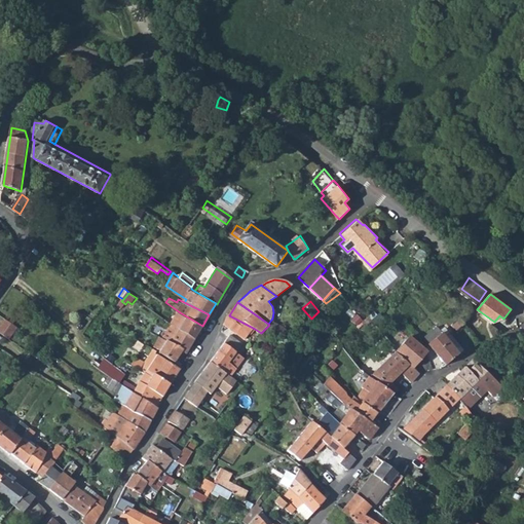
[(180,312),(173,323),(195,338),(202,326),(180,312)]
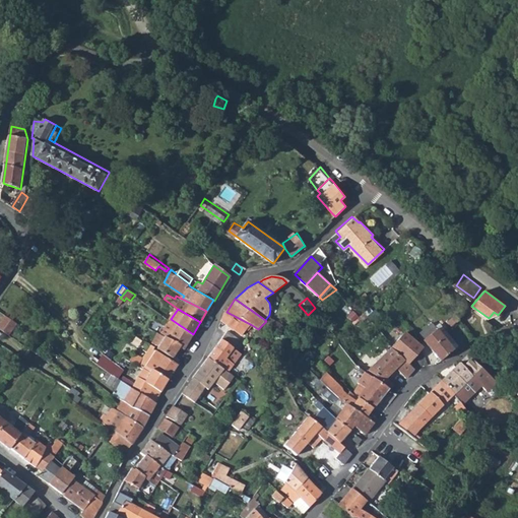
[(227,312),(222,321),(236,328),(236,327),(245,332),(247,329),(249,330),(252,325),(227,312)]
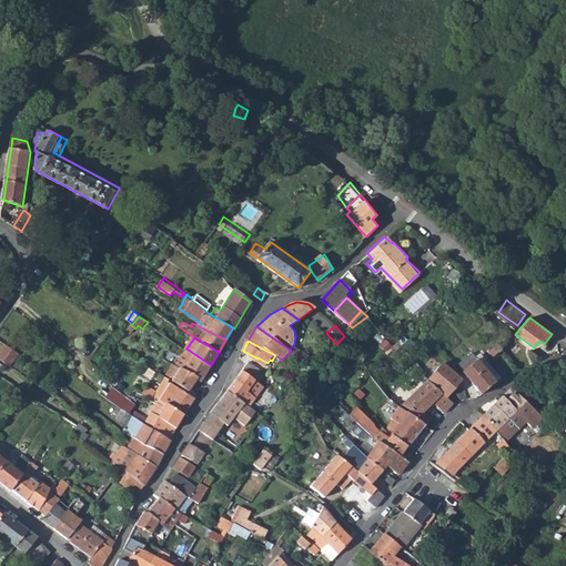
[(6,344),(0,351),(0,357),(10,365),(19,352),(6,344)]
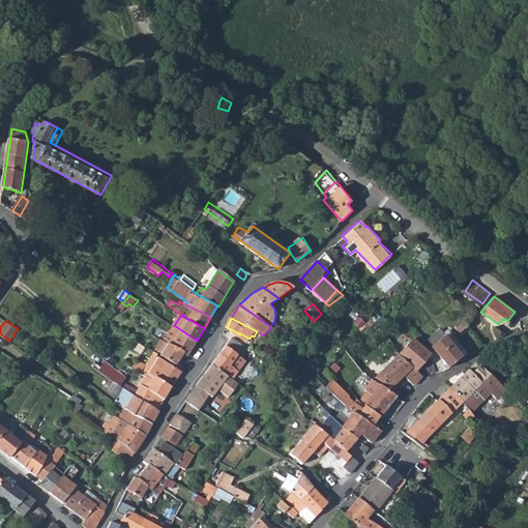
[(282,331),(273,322),(270,326),(271,327),(279,334),(282,331)]
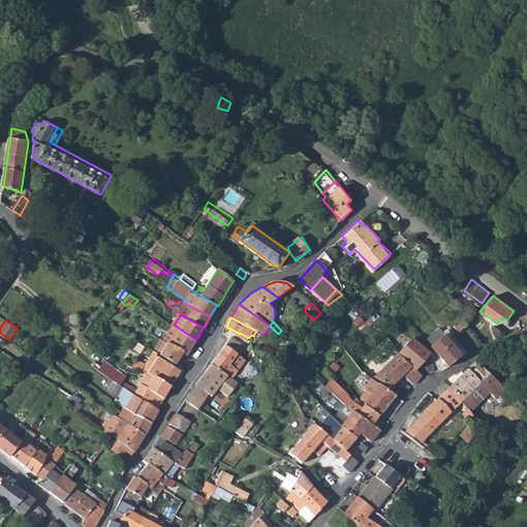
[(162,338),(157,347),(163,350),(161,353),(178,363),(184,352),(187,354),(196,340),(174,324),(164,339),(162,338)]
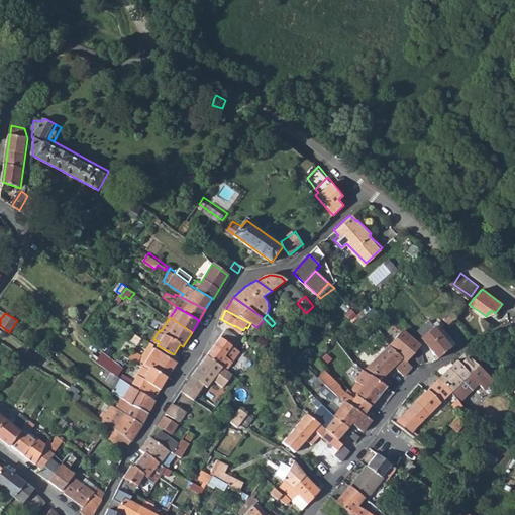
[(433,326),(422,337),(438,357),(451,347),(442,337),(437,330),(433,326)]
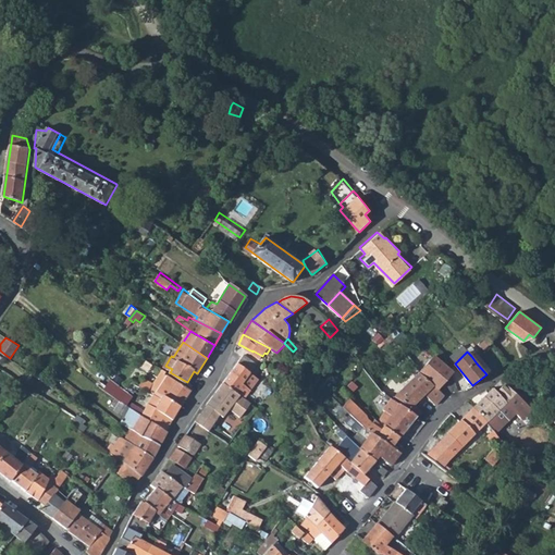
[(476,352),(471,356),(477,364),(486,374),(490,371),(476,352)]
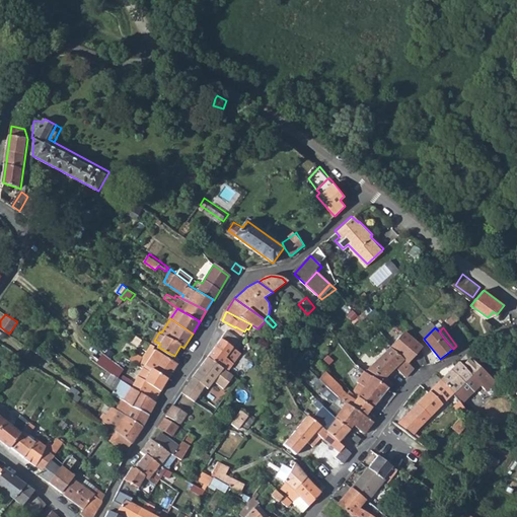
[(227,329),(207,356),(219,364),(228,370),(235,360),(228,356),(241,338),(227,329)]
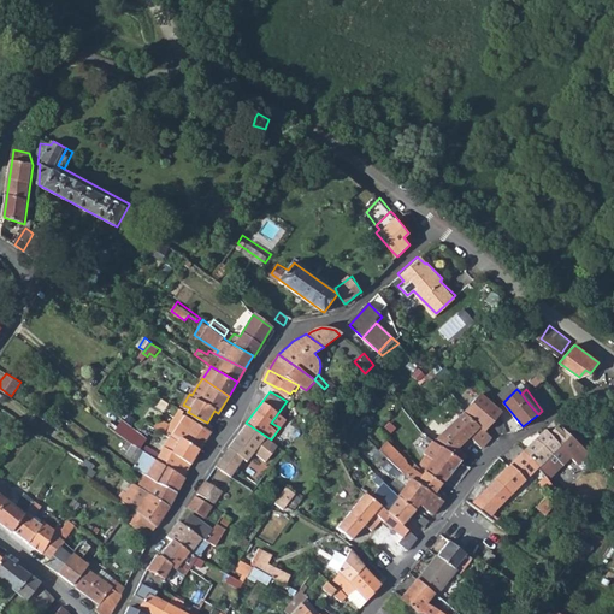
[(480,394),(465,412),(484,430),(485,431),(501,412),(480,394)]
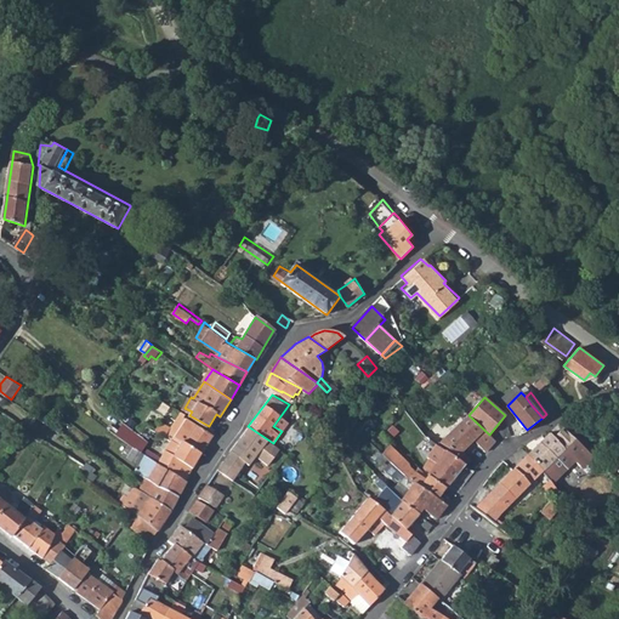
[(469,415),(438,446),(464,463),(469,466),(473,459),(465,452),(475,441),(488,450),(497,441),(489,435),(488,433),(469,415)]
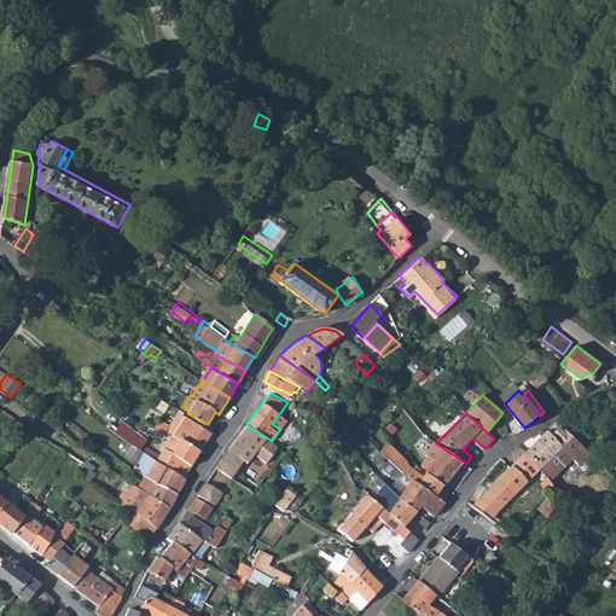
[(185,414),(172,437),(179,441),(181,437),(201,449),(211,430),(185,414)]
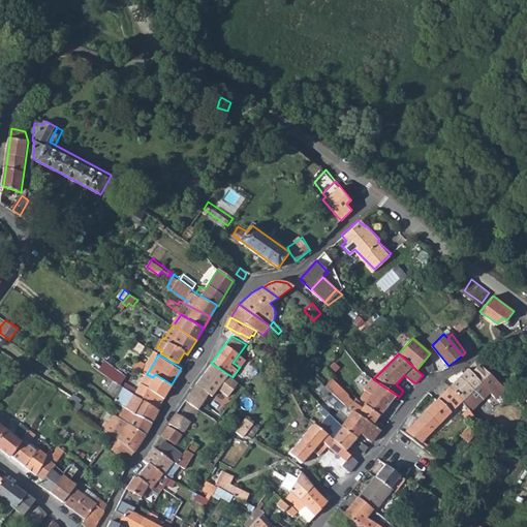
[(286,357),(281,363),(287,369),(292,363),(286,357)]
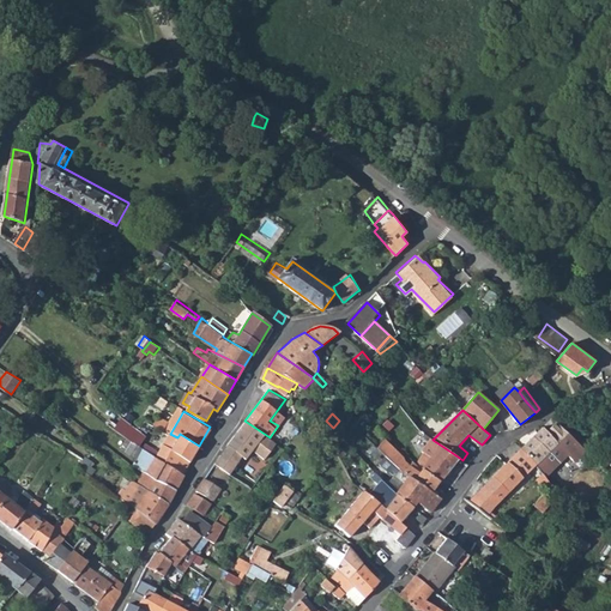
[(364,413),(354,427),(361,433),(371,419),(364,413)]
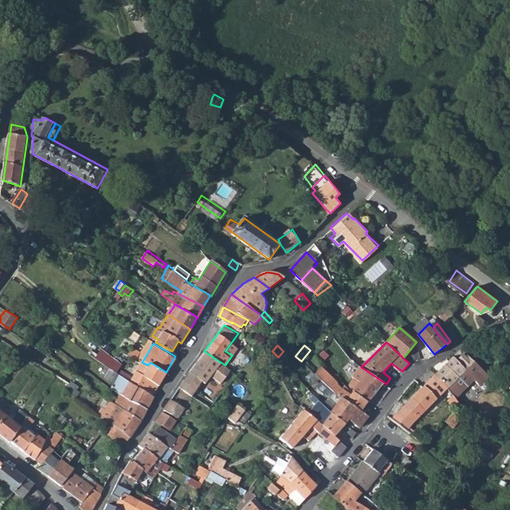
[(102,347),(96,357),(116,371),(122,362),(115,357),(102,347)]
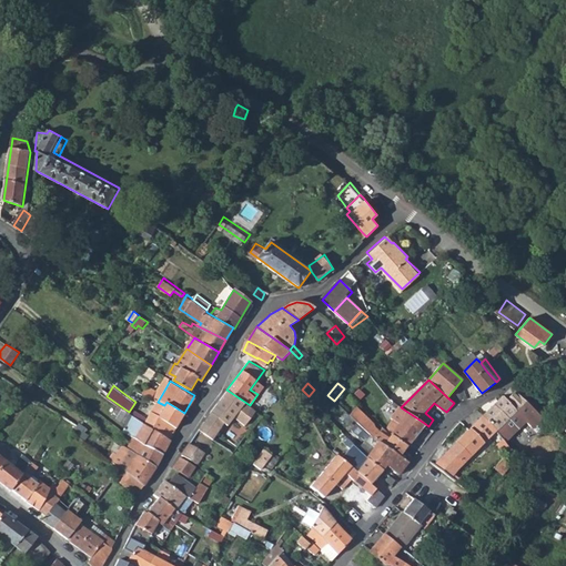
[(147,385),(142,392),(152,398),(157,391),(147,385)]
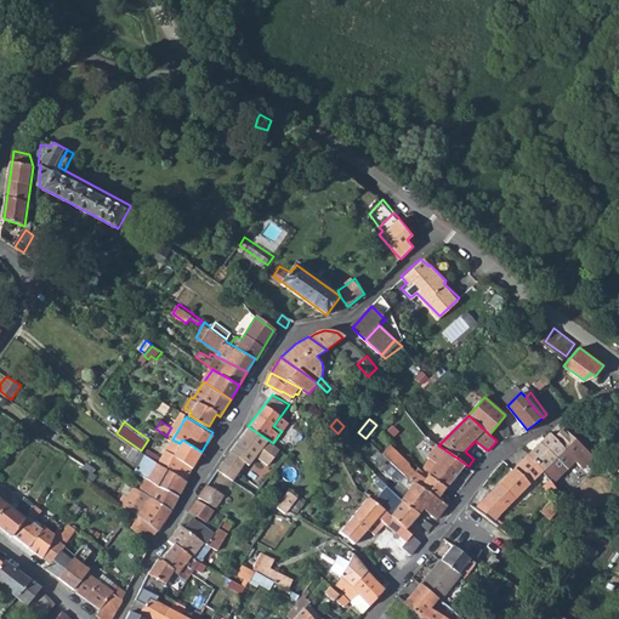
[(262,436),(248,426),(221,470),(236,480),(246,463),(253,466),(259,456),(272,465),(283,449),(273,443),(262,436)]
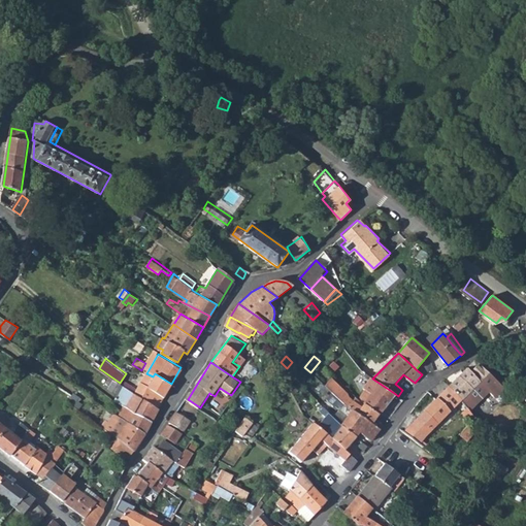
[(479,363),(470,370),(475,375),(483,367),(479,363)]
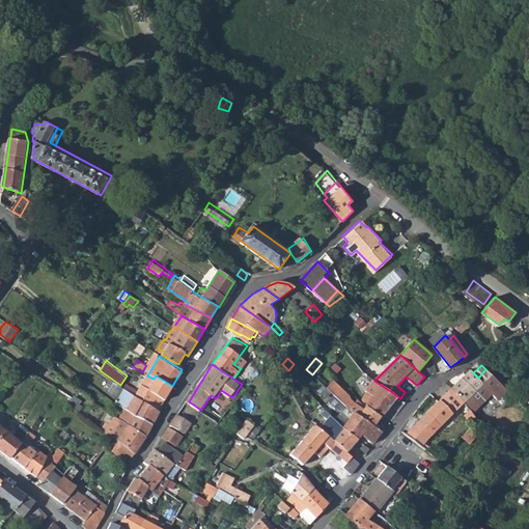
[(470,369),(450,388),(465,401),(471,410),(472,410),(491,392),(495,396),(504,387),(499,383),(498,381),(496,379),(485,369),(478,378),(473,372),(470,369)]
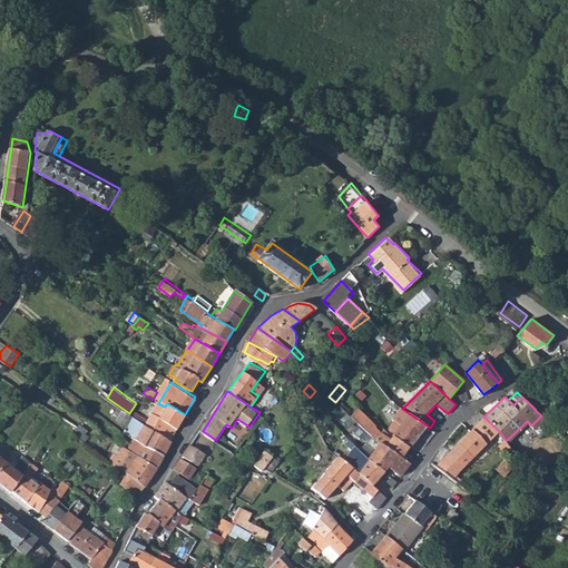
[(158,403),(153,414),(159,418),(165,407),(158,403)]
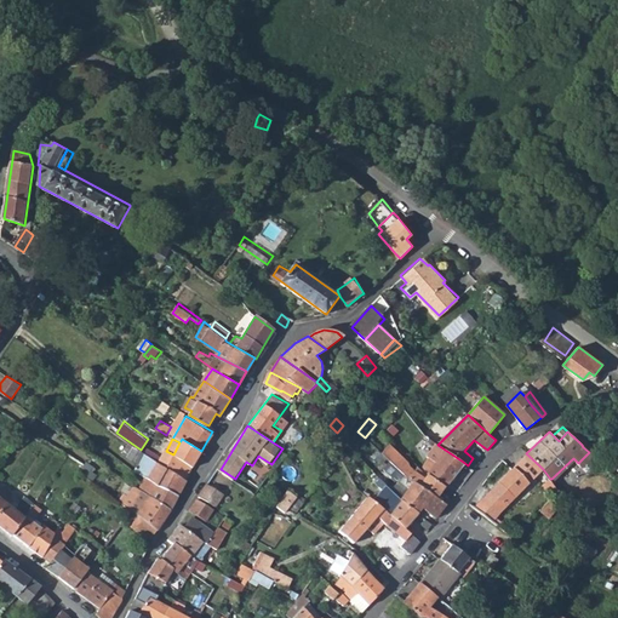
[(179,442),(173,455),(194,467),(201,451),(182,439),(179,442)]
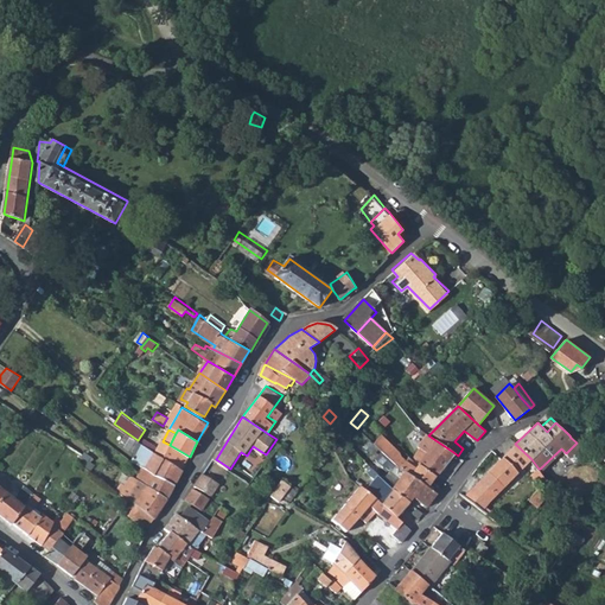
[(426,451),(418,465),(435,478),(453,452),(428,435),(425,433),(418,445),(426,451)]
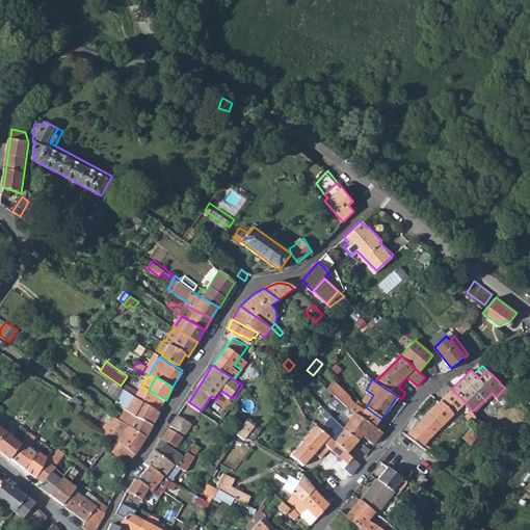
[(333,381),(326,389),(335,396),(342,402),(346,407),(375,427),(381,419),(366,407),(361,402),(359,400),(355,403),(351,400),(350,396),(333,381)]
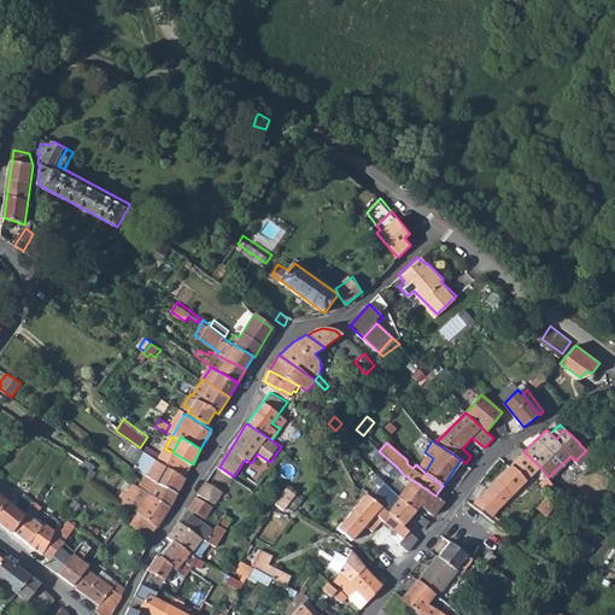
[(165,449),(158,460),(165,464),(173,452),(165,449)]
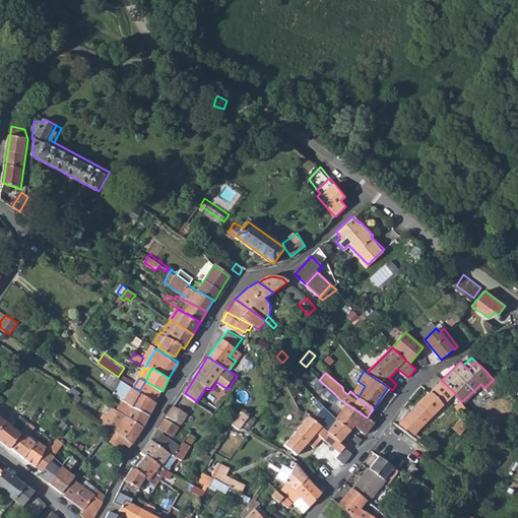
[(496,381),(494,379),(484,388),(487,390),(496,381)]
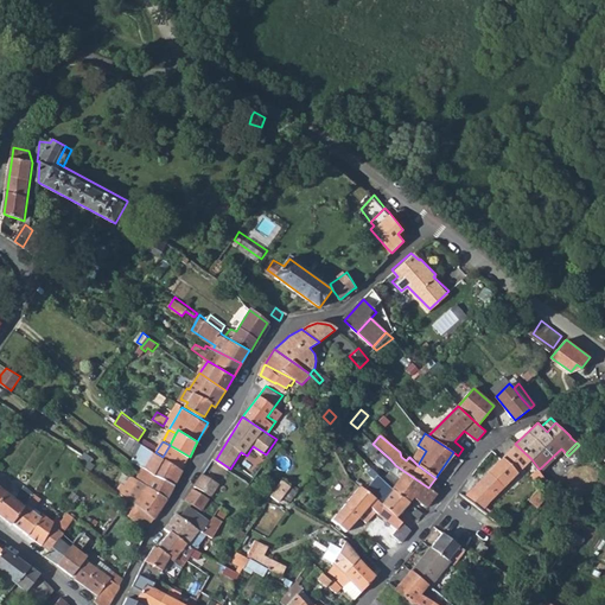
[(532,459),(515,444),(489,471),(504,486),(532,459)]
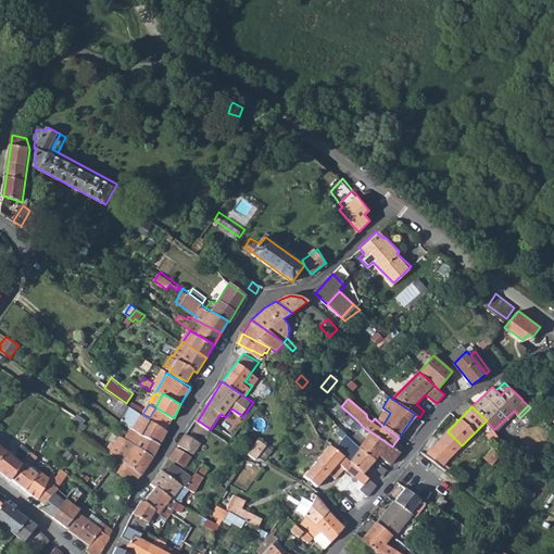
[(155,407),(149,418),(167,430),(174,418),(155,407)]
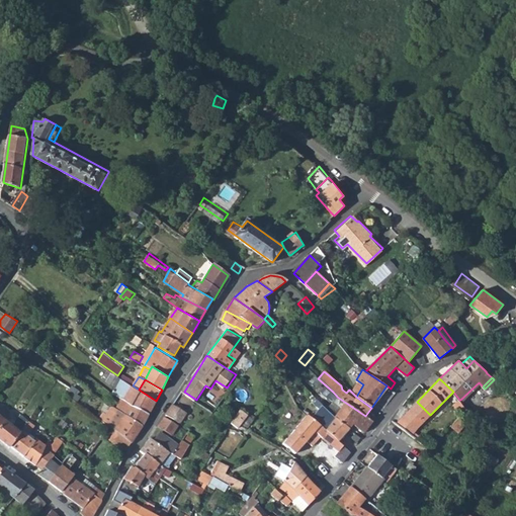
[(363,384),(357,380),(351,392),(356,397),(363,384)]
